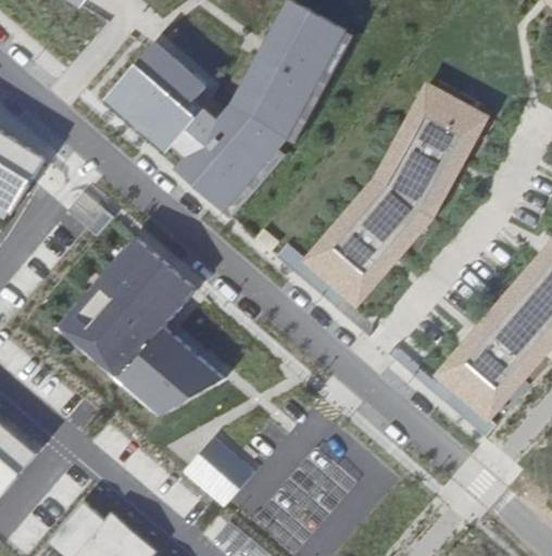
[(350,35),(285,3),(229,103),(217,117),(146,57),(102,108),(230,220),(293,144),(350,35)]
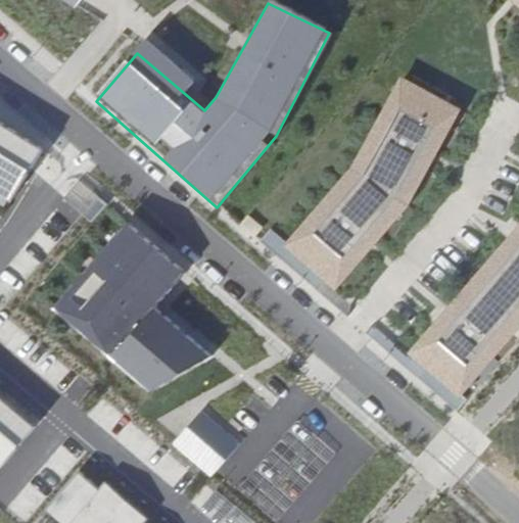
[(411,195),(455,107),(398,77),(358,162),(280,247),(325,288),(411,195)]
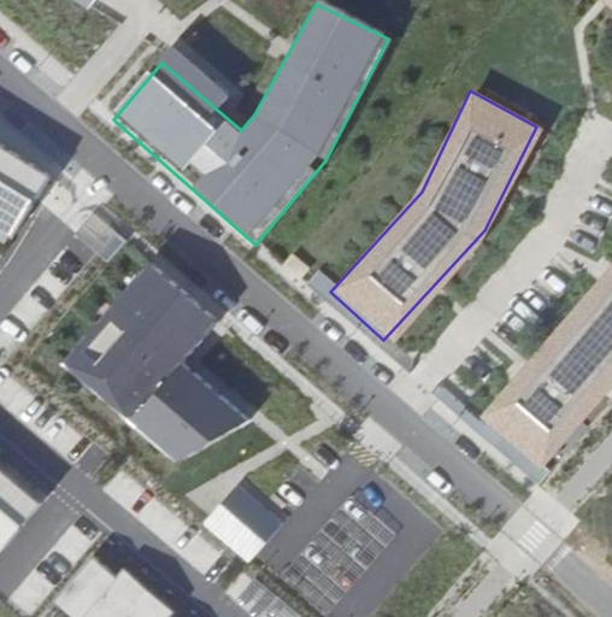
[(0,256),(46,172),(0,145),(0,256)]
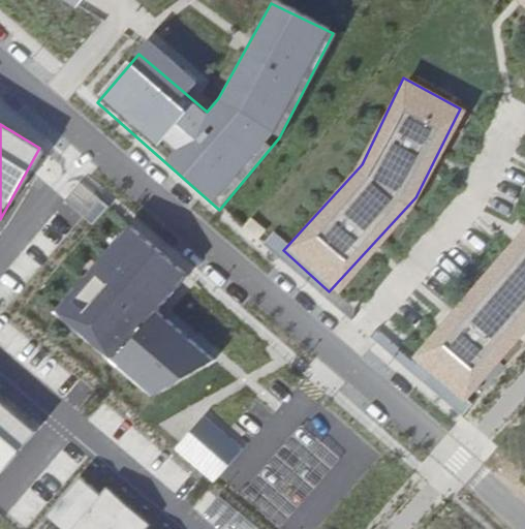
[(136,222),(56,312),(114,364),(157,314),(194,273),(136,222)]
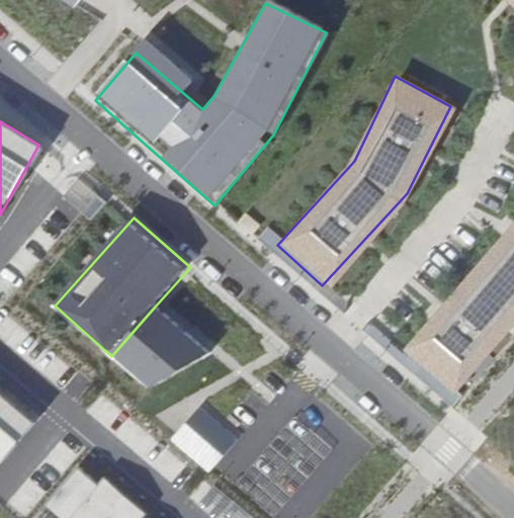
[(461,385),(513,325),(513,228),(413,343),(461,385)]
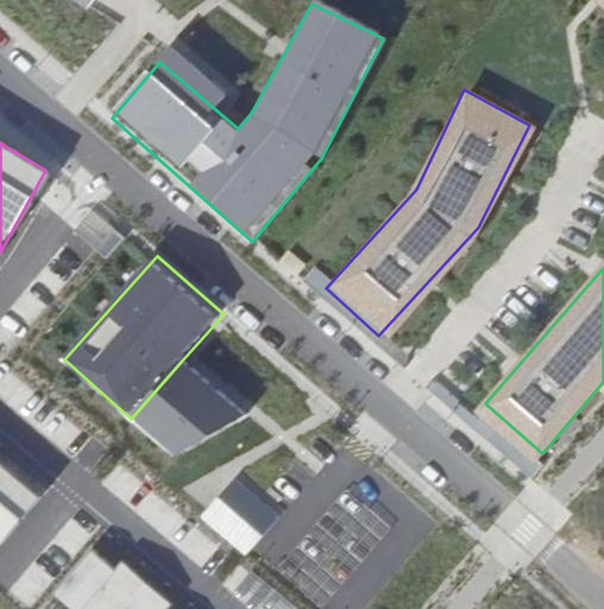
[(172,456),(246,420),(181,362),(131,419),(172,456)]
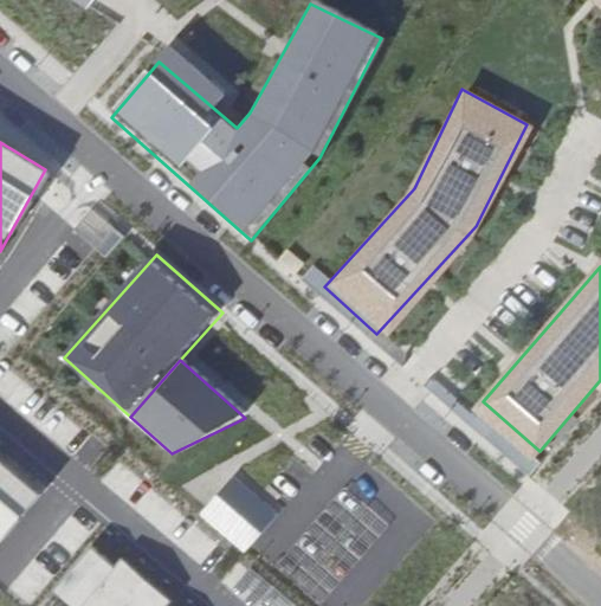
[(0,527),(37,483),(0,452),(0,527)]
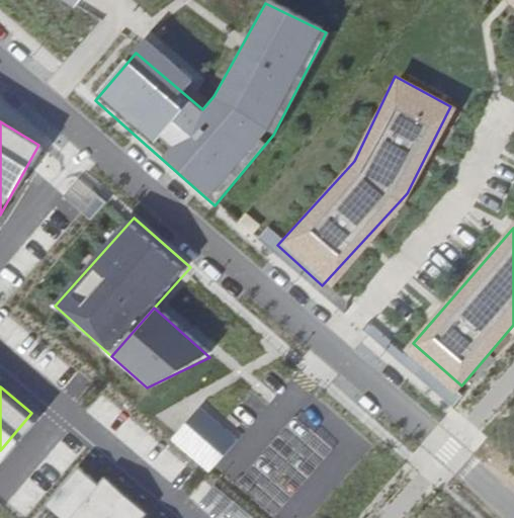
[(208,471),(237,435),(196,403),(168,440),(208,471)]
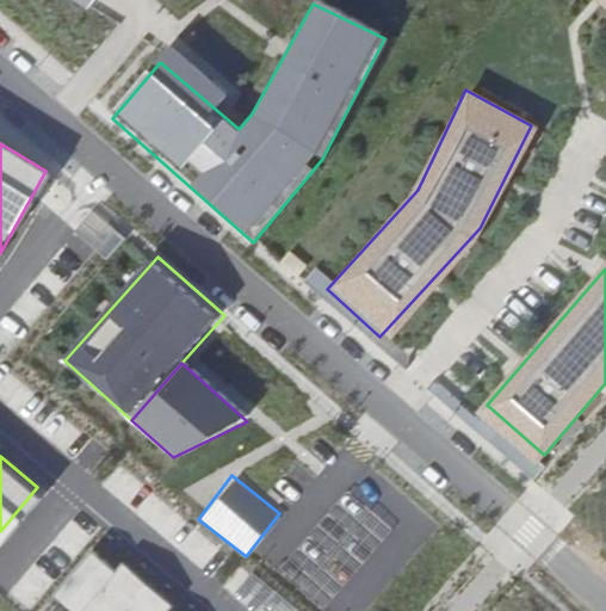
[(317,608),(389,529),(346,489),(274,568),(317,608)]
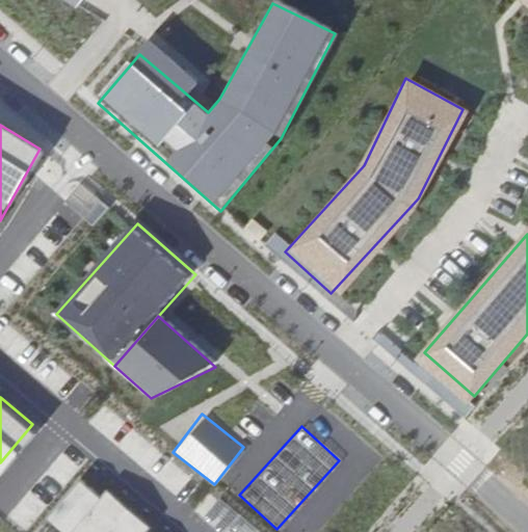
[(134,513),(95,481),(59,524),(69,531),(146,531),(130,519),(134,513)]
